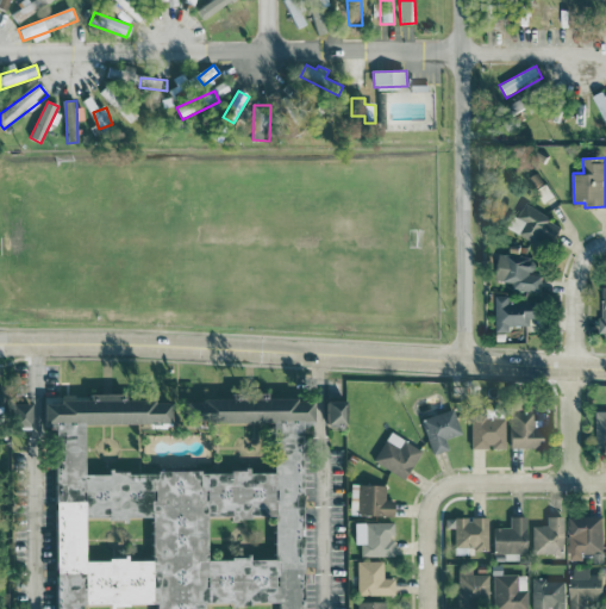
[(526,204),(519,216),(516,213),(508,225),(550,248),(563,224),(526,204)]
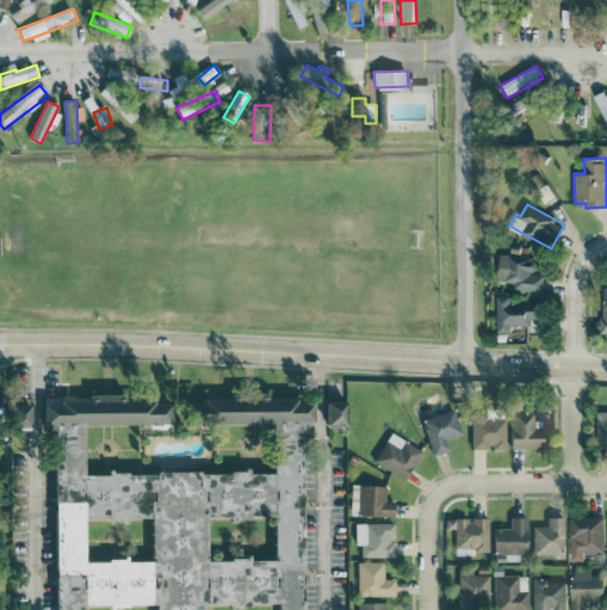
[(542,293),(544,276),(536,275),(538,258),(501,253),(497,279),(515,282),(514,289),(542,293)]
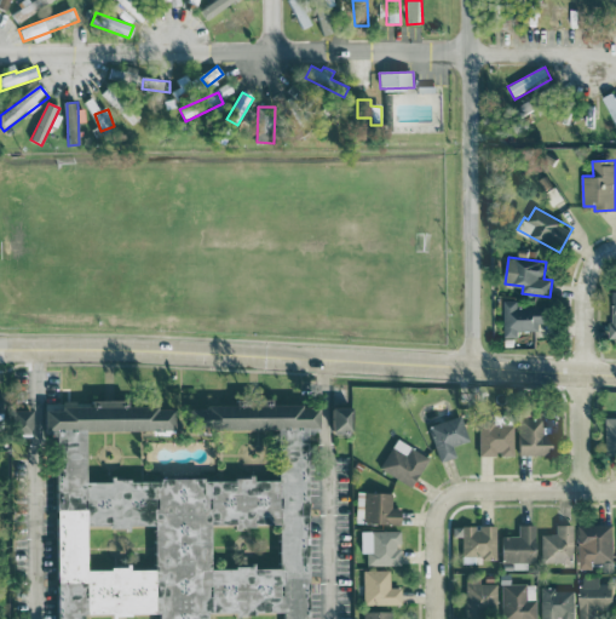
[(540,331),(540,324),(550,322),(550,305),(519,307),(519,299),(505,299),(506,338),(519,337),(519,331),(540,331)]
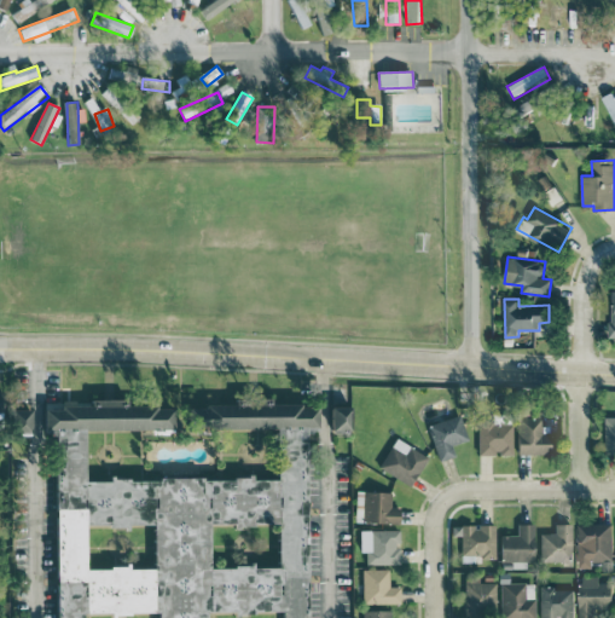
[(44,406),(44,431),(54,431),(54,617),(82,617),(82,614),(157,613),(156,617),(206,617),(206,612),(282,612),(280,617),(303,617),(303,433),(315,433),(315,405),(270,405),(270,403),(187,403),(187,428),(274,428),(274,480),(251,480),(251,478),(82,479),(82,429),(169,429),(169,403),(88,403),(88,406),(44,406)]
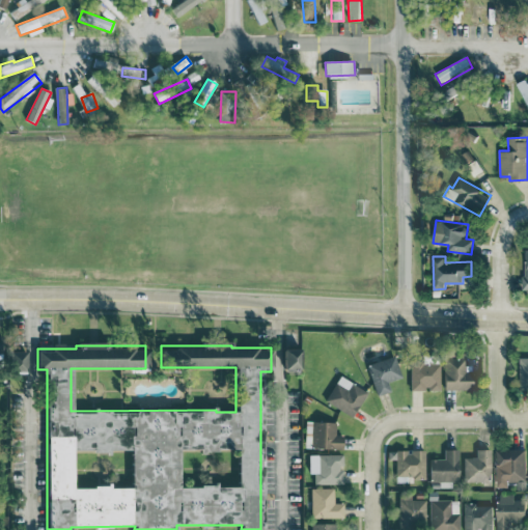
[(283,370),(299,370),(299,347),(282,349),(283,370)]
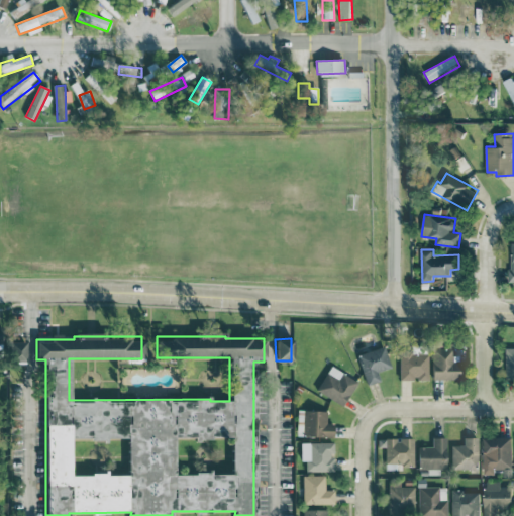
[(360,353),(366,385),(381,382),(378,372),(391,369),(386,347),(360,353)]
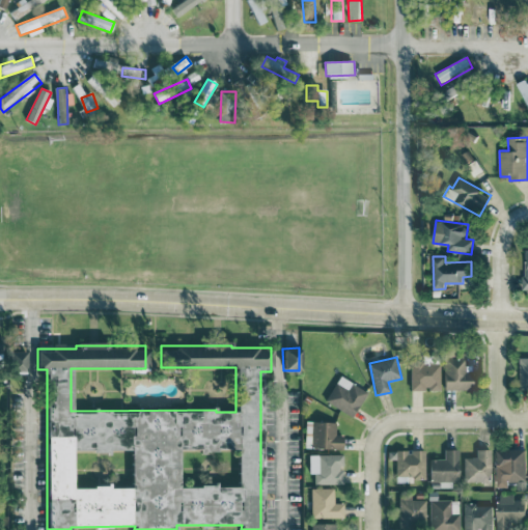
[(411,362),(411,390),(429,390),(440,390),(440,362),(431,362),(431,357),(424,357),(424,361),(411,362)]
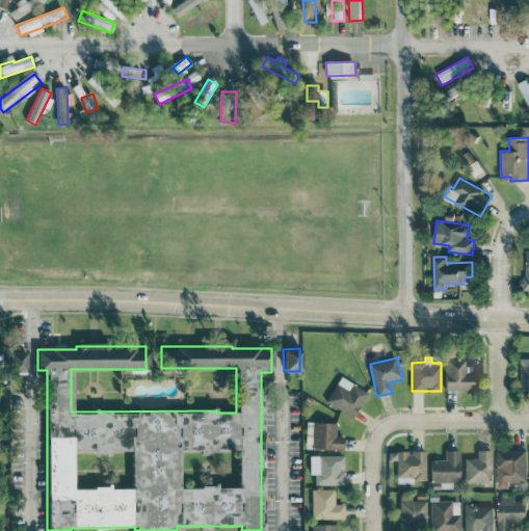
[(445,360),(446,392),(472,391),(472,374),(467,374),(466,359),(445,360)]
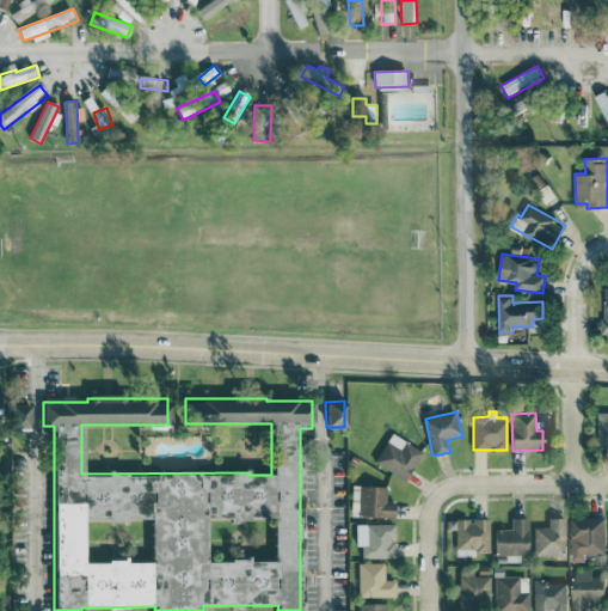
[(423,448),(390,434),(376,465),(409,480),(423,448)]
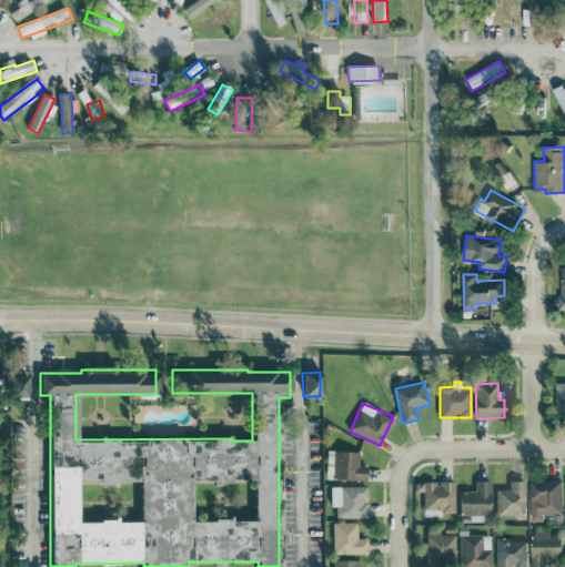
[(366,481),(367,466),(360,465),(360,452),(328,451),(326,479),(366,481)]
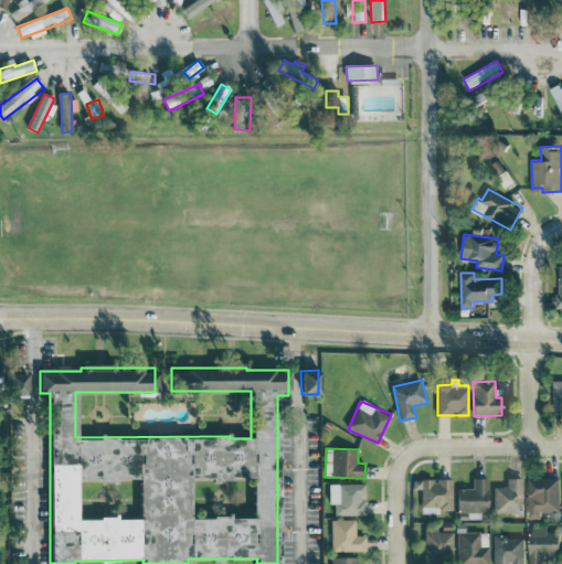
[(488,478),(474,478),(474,488),(457,489),(457,512),(489,512),(488,478)]
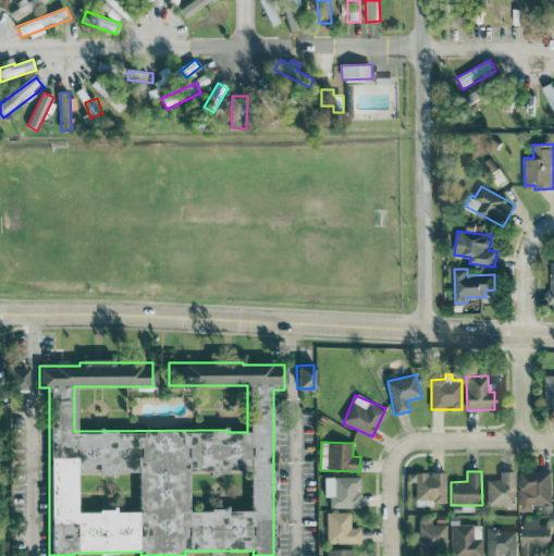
[(516,471),(501,471),(501,480),(488,481),(489,506),(517,506),(516,471)]
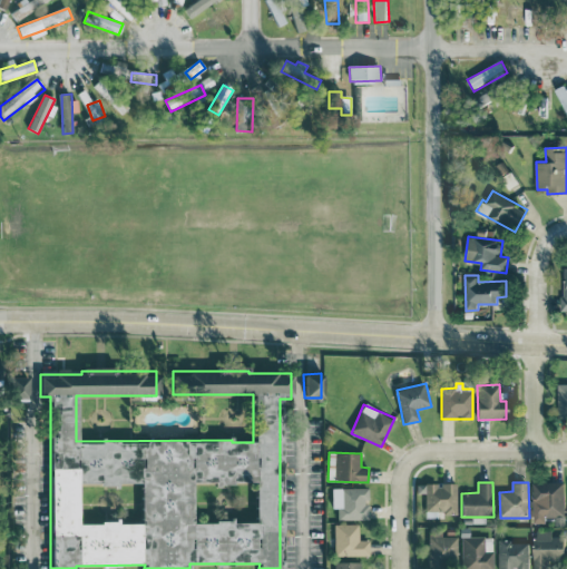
[(565,482),(534,482),(535,514),(566,514),(565,482)]
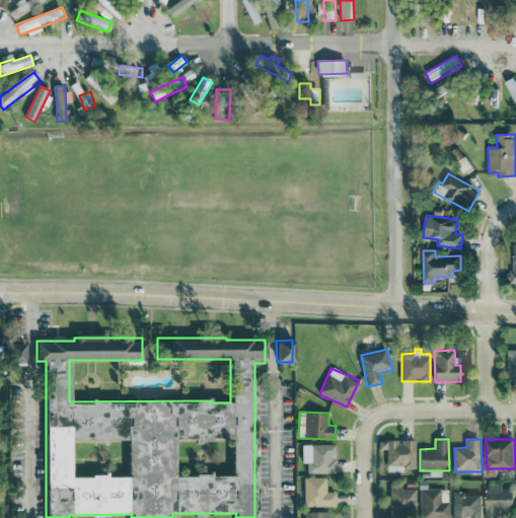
[(417,440),(401,440),(401,441),(379,441),(379,449),(388,449),(388,472),(399,472),(399,467),(417,467),(417,440)]
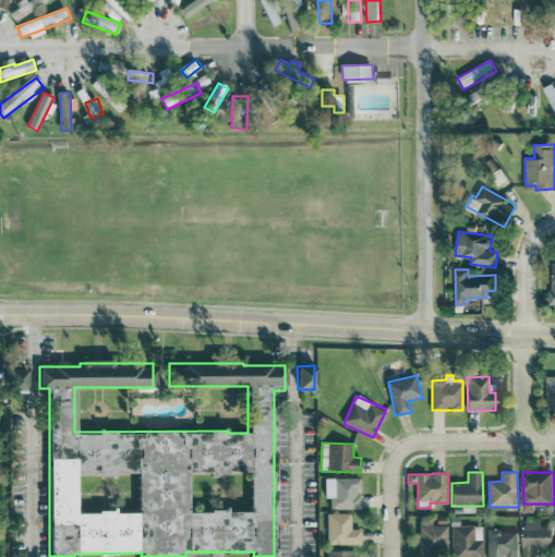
[(362,480),(327,479),(327,498),(332,498),(332,508),(362,509),(362,480)]
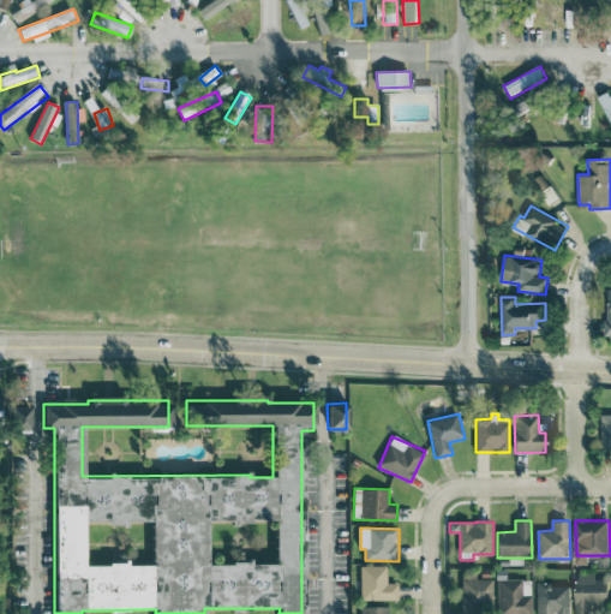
[(361,601),(399,601),(399,583),(388,583),(388,566),(360,566),(361,601)]
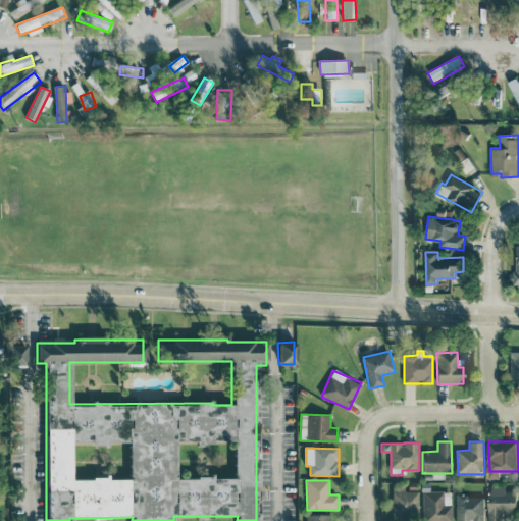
[(516,514),(517,491),(506,490),(507,486),(490,485),(488,520),(501,520),(501,514),(516,514)]
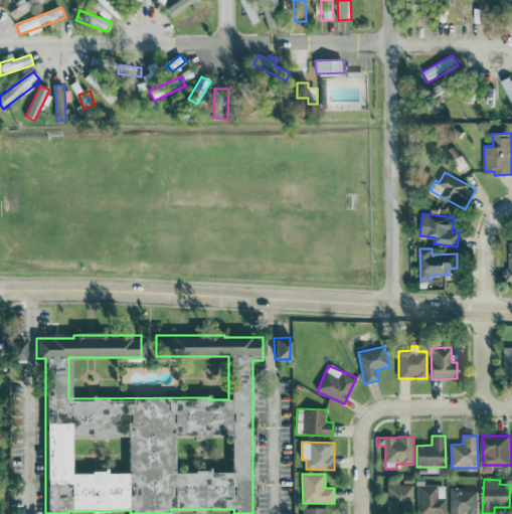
[(412,485),(387,485),(387,511),(413,511),(412,485)]
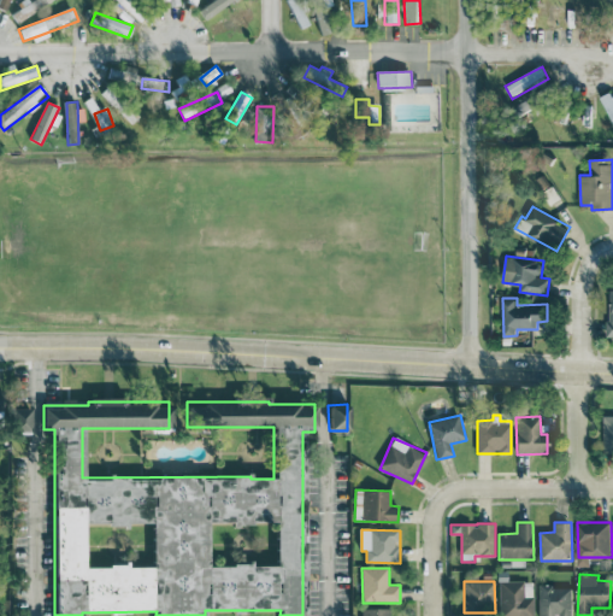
[(500,582),(500,615),(534,615),(534,582),(500,582)]
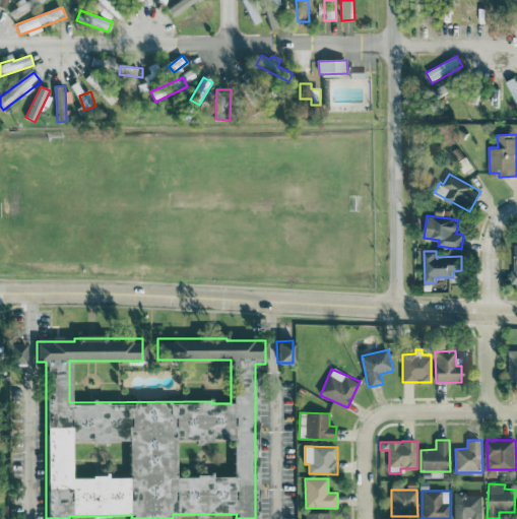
[(482,518),(483,495),(455,494),(454,518),(482,518)]
